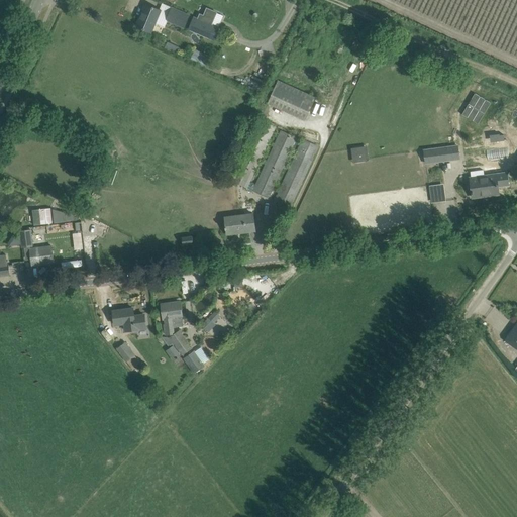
[(140,18),(136,26),(145,30),(150,32),(154,22),(165,26),(168,21),(185,28),(190,15),(172,7),(169,14),(160,10),(156,8),(145,4),(145,5),(146,5),(141,18),(140,18)]
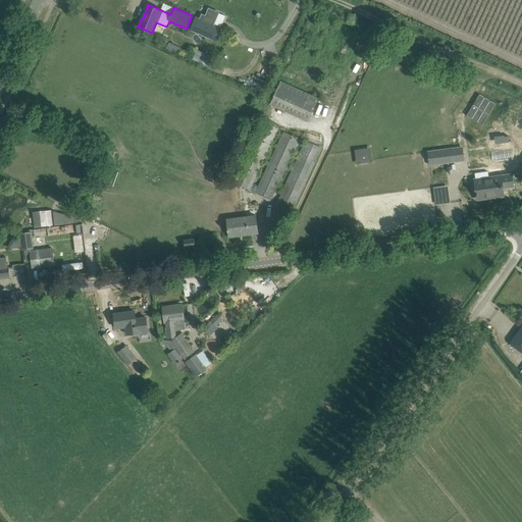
[(196,18),(192,30),(216,40),(220,29),(226,16),(218,13),(209,9),(206,16),(202,14),(200,20),(197,18),(196,18)]
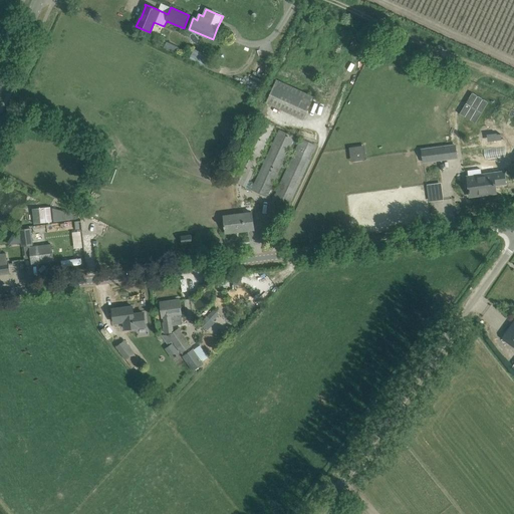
[(194,49),(189,59),(204,66),(208,55),(194,49)]
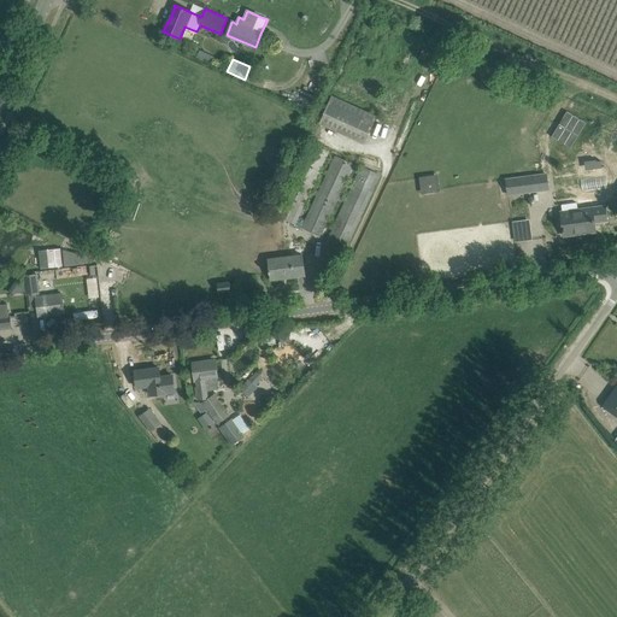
[(376,116),(347,103),(333,95),(319,123),(364,144),(376,116)]
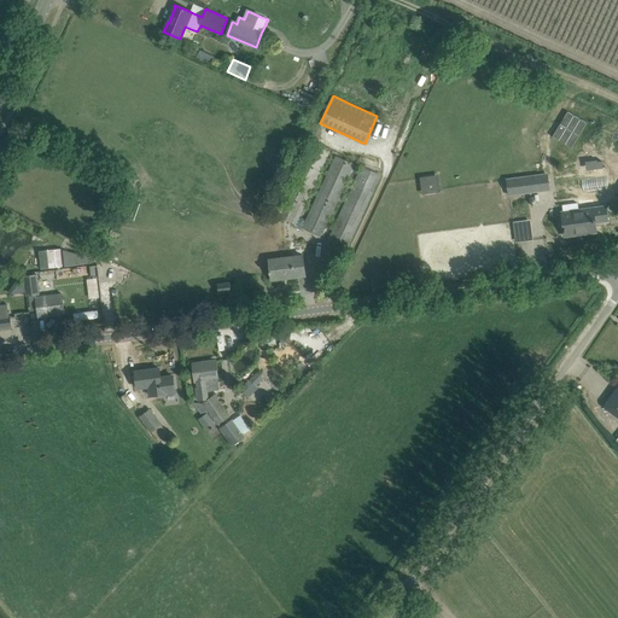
[(567,112),(553,138),(572,149),(587,123),(567,112)]
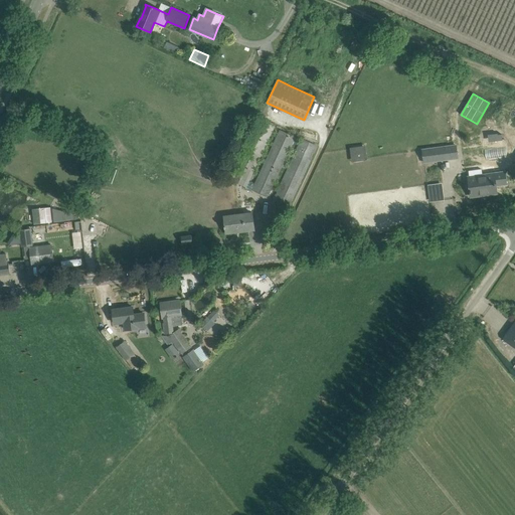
[(260,120),(230,179),(245,187),(275,127),(260,120)]
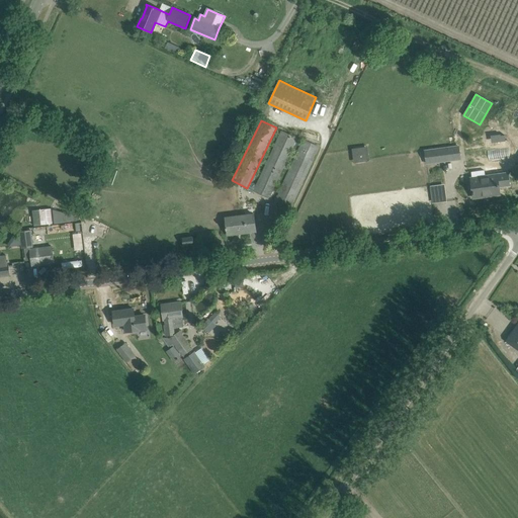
[(492,143),(506,141),(505,135),(500,136),(499,131),(492,132),(493,137),(492,137),(492,143)]
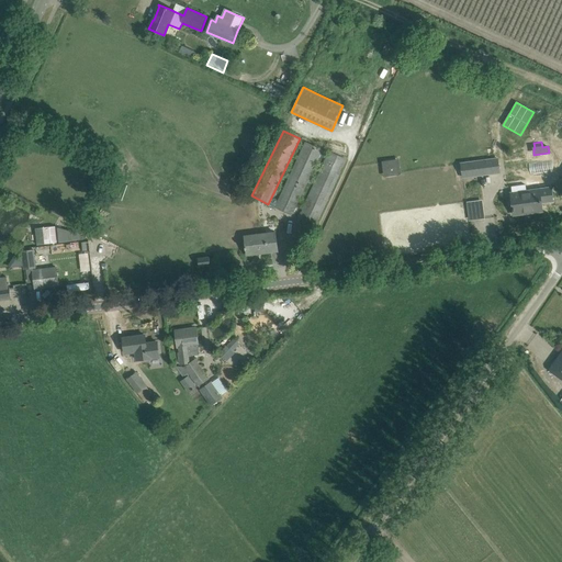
[(306,143),(276,208),(291,214),(322,150),(306,143)]
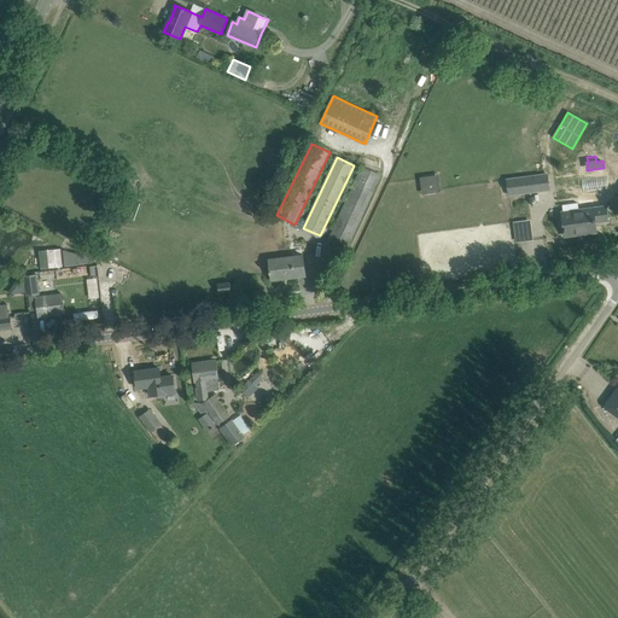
[(362,168),(328,239),(345,248),(380,175),(362,168)]
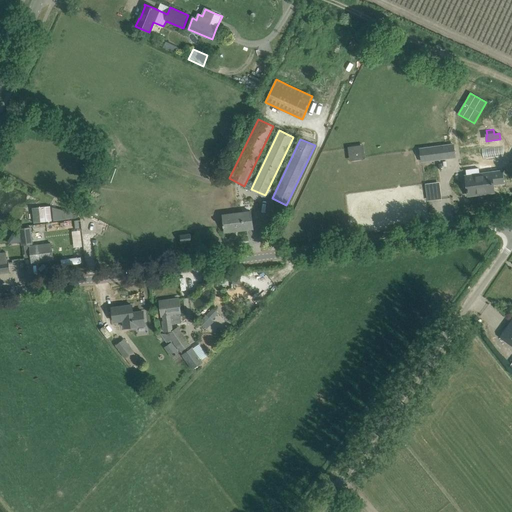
[(363,145),(348,147),(350,161),(365,159),(363,145)]
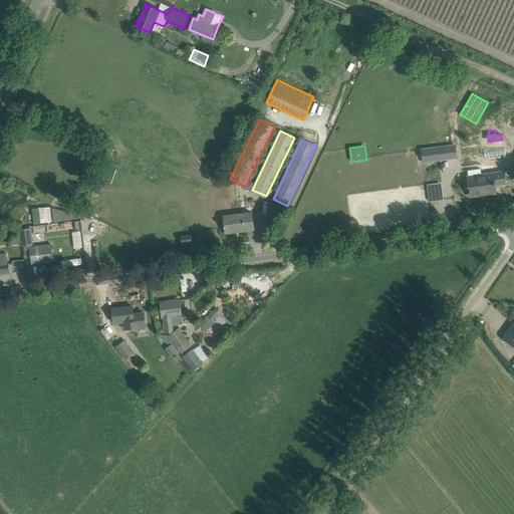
[(423,150),(425,162),(456,158),(454,146),(423,150)]
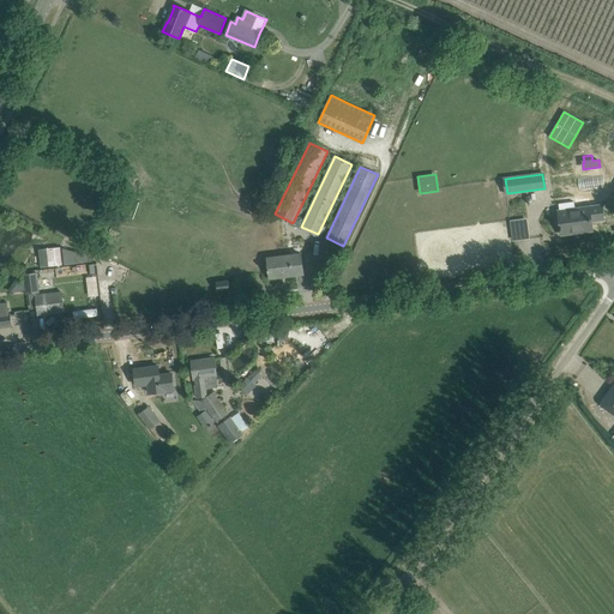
[(557,222),(557,223),(557,224),(557,226),(558,228),(559,229),(561,229),(561,235),(573,234),(573,232),(579,230),(581,233),(593,232),(590,212),(589,208),(575,209),(575,202),(559,204),(559,211),(559,218),(558,218),(557,220),(557,222)]
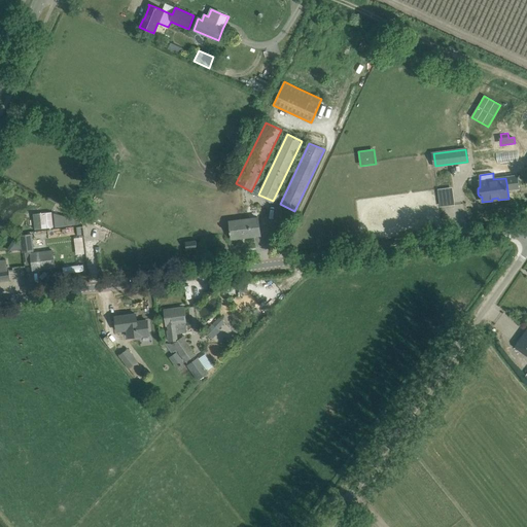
[(451,186),(436,188),(440,207),(453,205),(451,186)]
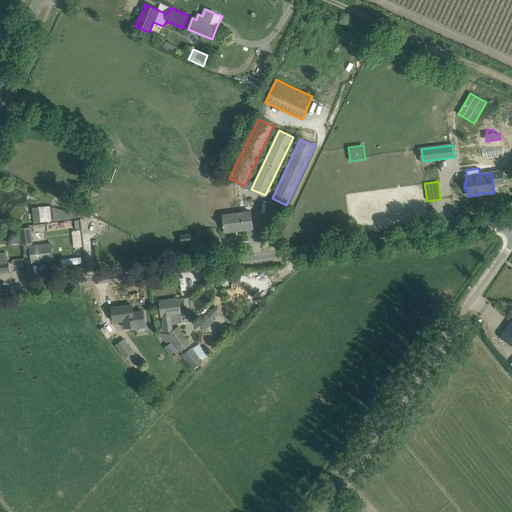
[(64,211),(51,208),(53,221),(64,220),(64,211)]
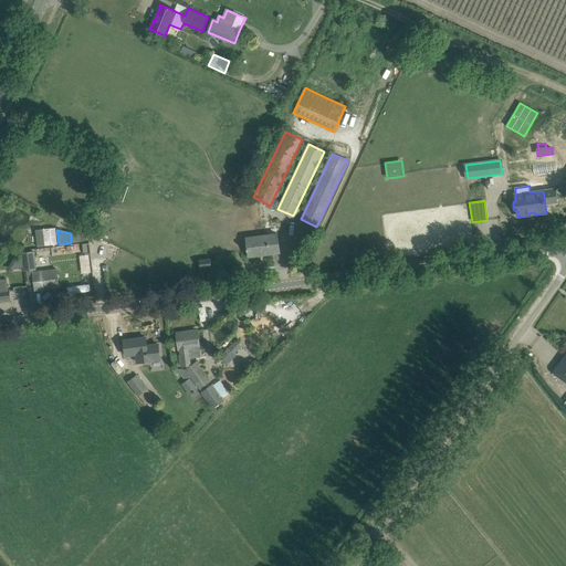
[(280,252),(279,241),(278,236),(247,240),(249,257),(249,254),(262,252),(263,254),(280,252)]
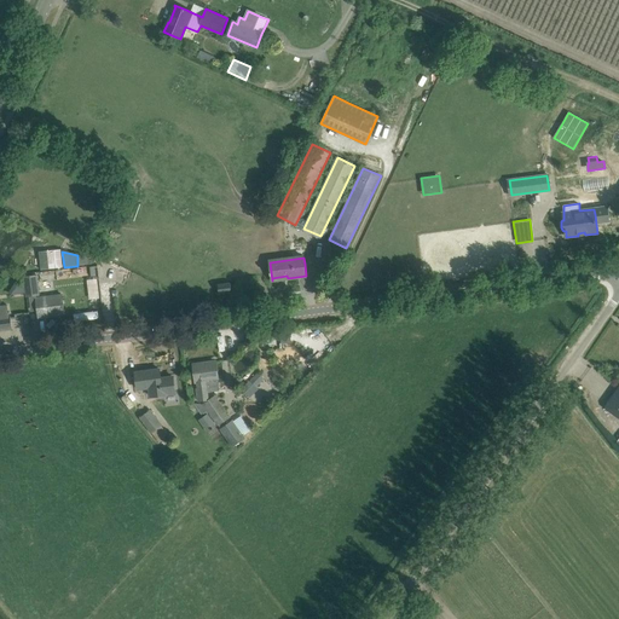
[(23,278),(25,296),(38,295),(35,277),(23,278)]
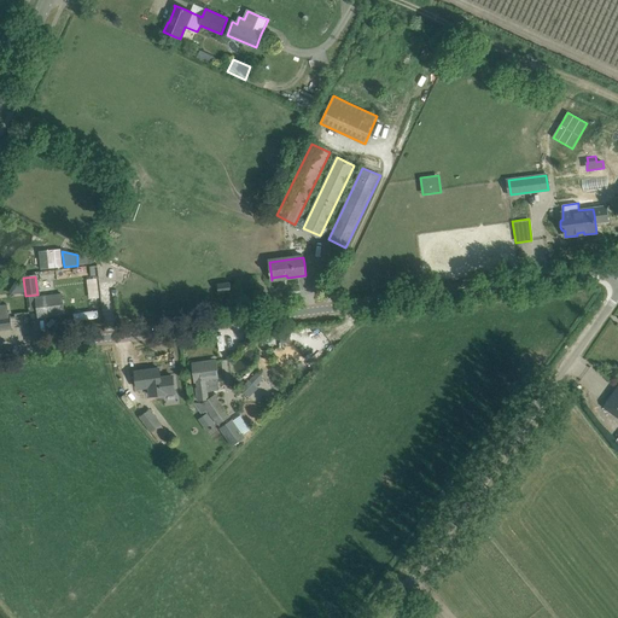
[(217,285),(219,293),(232,291),(231,283),(217,285)]
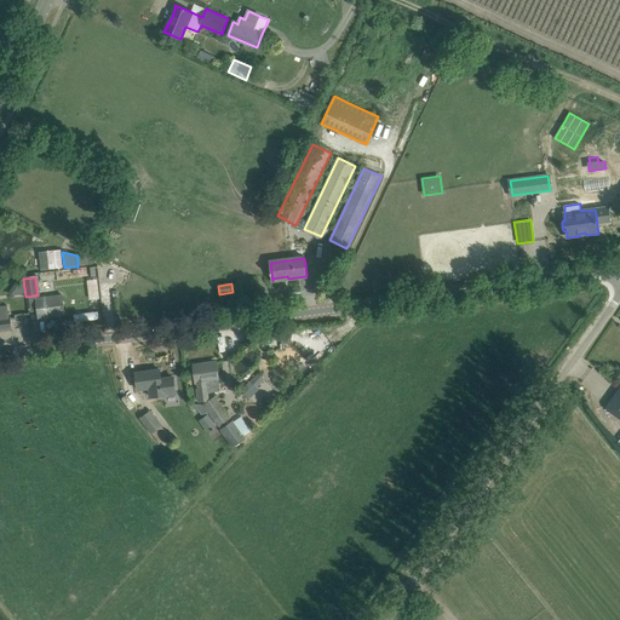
[(64,315),(63,303),(62,296),(36,299),(39,319),(64,315)]
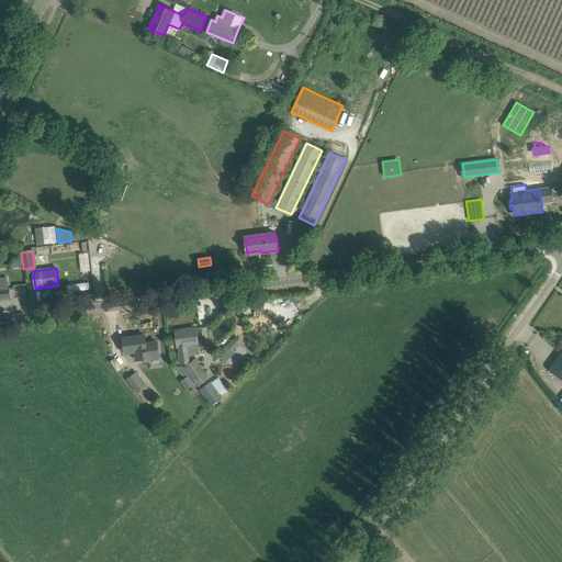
[(10,287),(8,288),(7,278),(0,278),(0,300),(11,299),(11,298),(10,287)]
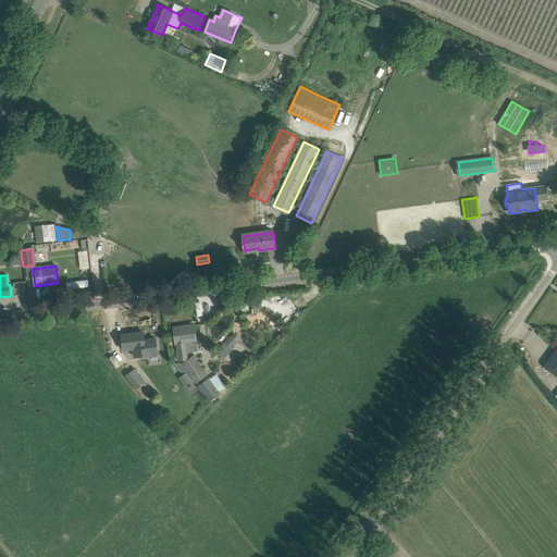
[(198,351),(196,336),(195,325),(174,329),(176,344),(177,344),(178,350),(177,350),(178,361),(187,359),(186,353),(198,351)]
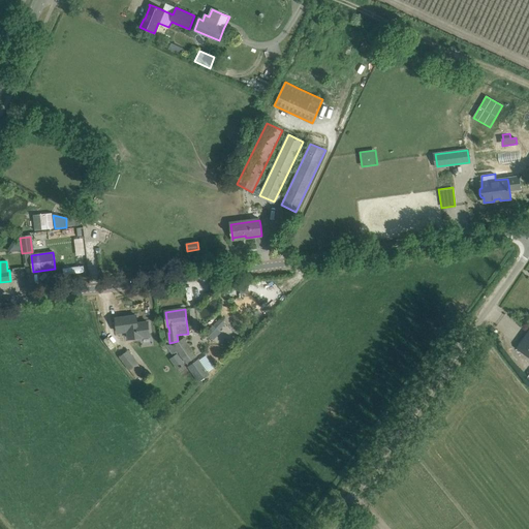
[(117,318),(116,318),(118,333),(128,331),(129,339),(143,337),(143,335),(149,334),(149,336),(150,336),(148,322),(137,323),(136,315),(122,317),(122,318),(117,319),(117,318)]
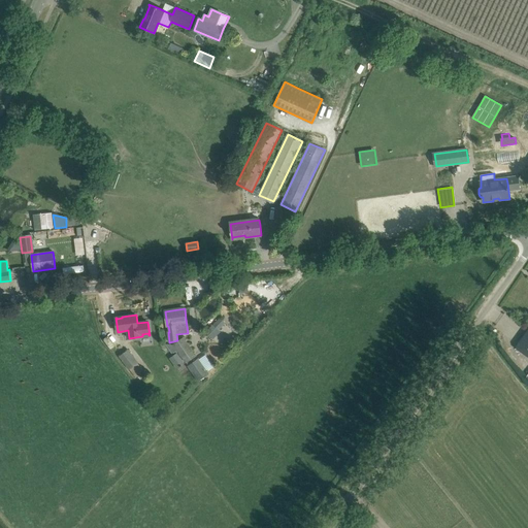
[(220,318),(206,331),(209,334),(208,334),(213,339),(221,332),(219,330),(225,323),(223,321),(220,318)]
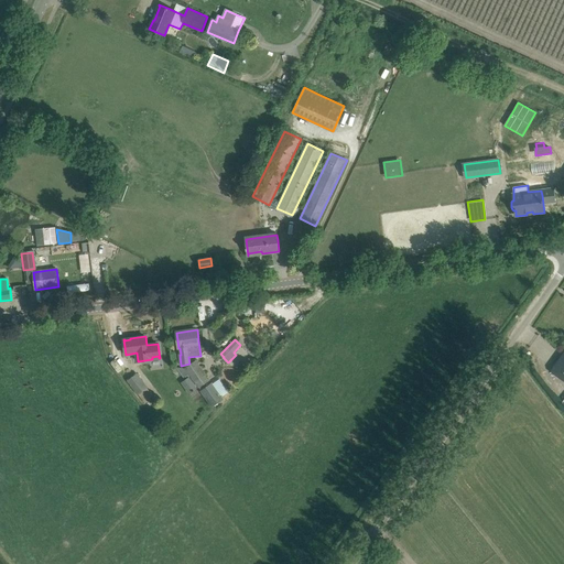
[(563,353),(551,371),(563,380),(563,353)]
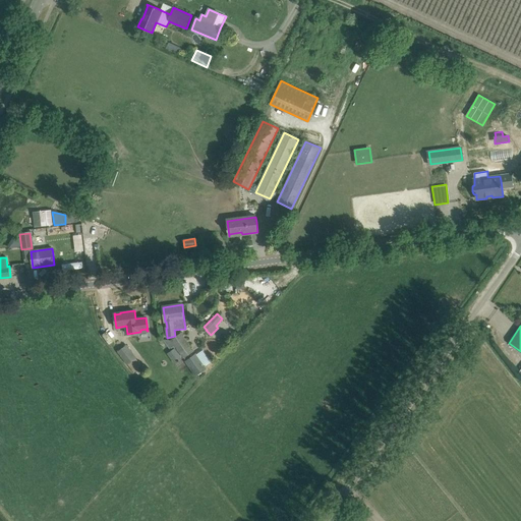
[(180,334),(174,338),(171,340),(175,346),(183,357),(191,351),(180,334)]
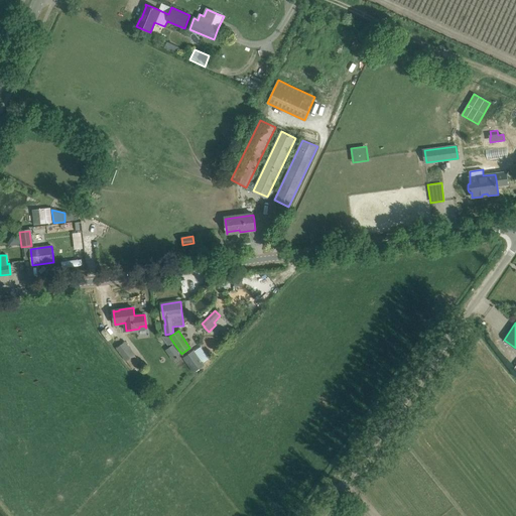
[(169,337),(162,337),(168,347),(173,343),(169,337)]
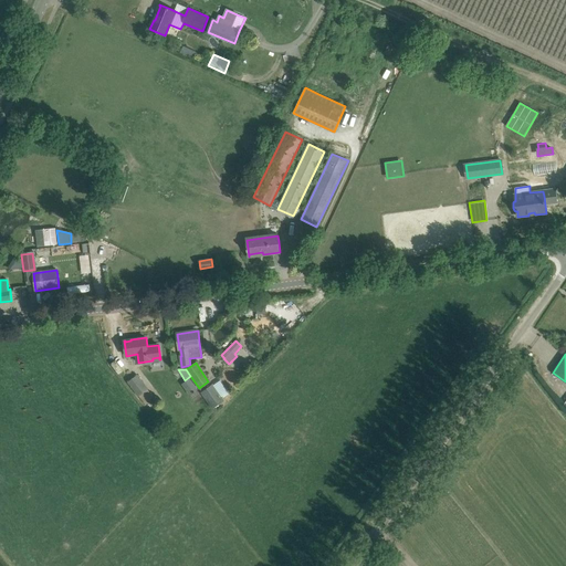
[(153,397),(148,389),(138,376),(129,381),(139,396),(145,402),(153,397)]
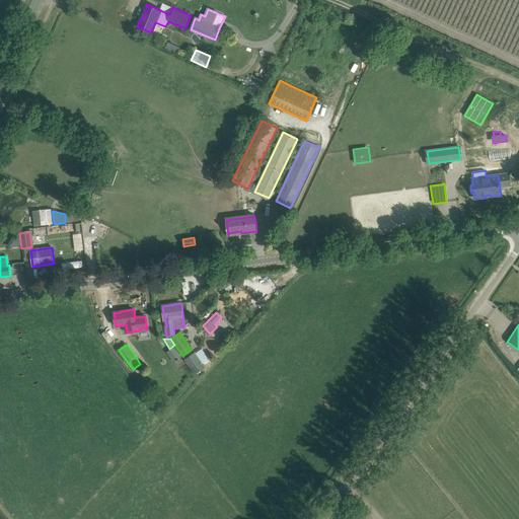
[(196,353),(186,360),(196,374),(202,370),(206,367),(203,364),(196,353)]
